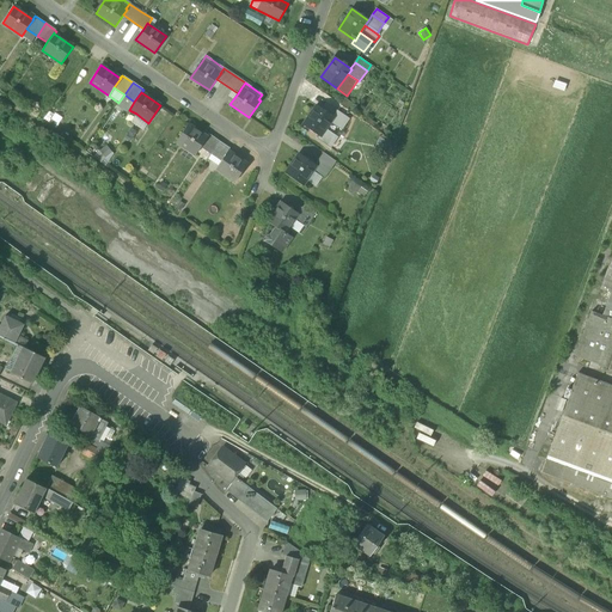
[(124,95),(118,103),(116,105),(127,112),(129,110),(134,102),(124,95)]
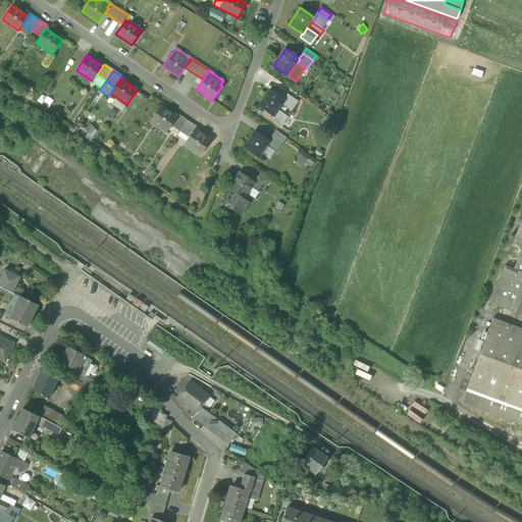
[(294,84),(290,89),(297,94),(301,88),(294,84)]
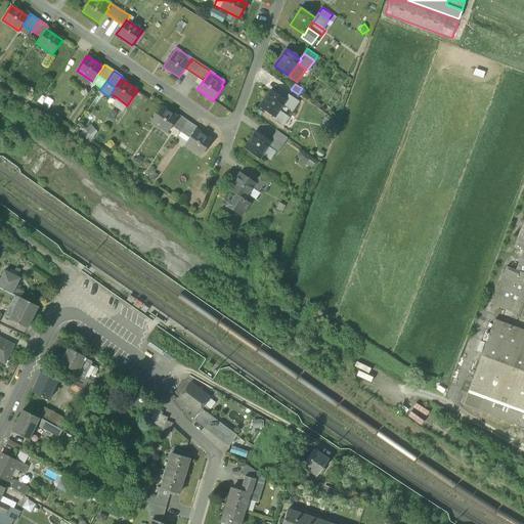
[(260,107),(273,117),(274,117),(278,111),(282,104),(286,100),(271,90),(260,107)]
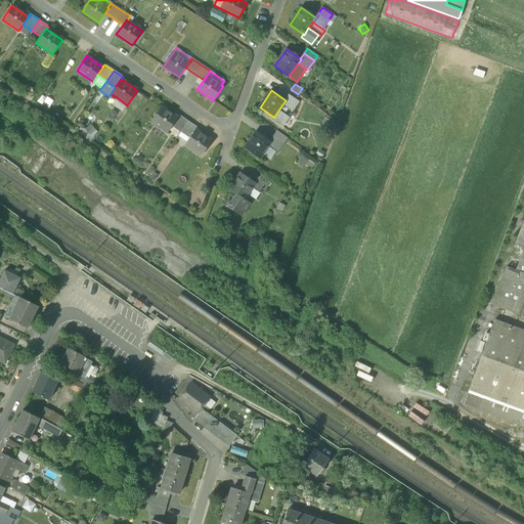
[(282,104),(293,112),(299,101),(289,94),(286,100),(282,104)]
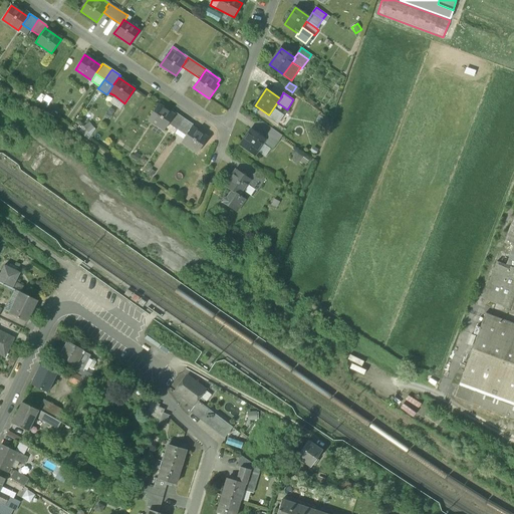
[(52,99),(46,94),(42,99),(49,104),(52,99)]
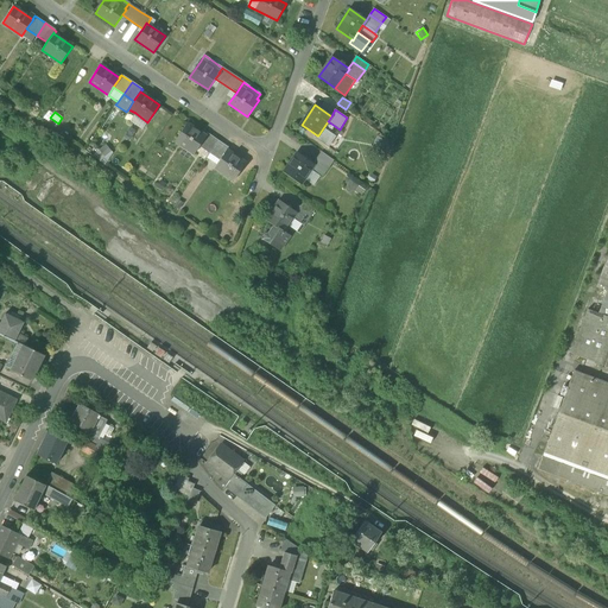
[(147,122),(135,113),(130,121),(141,130),(147,122)]
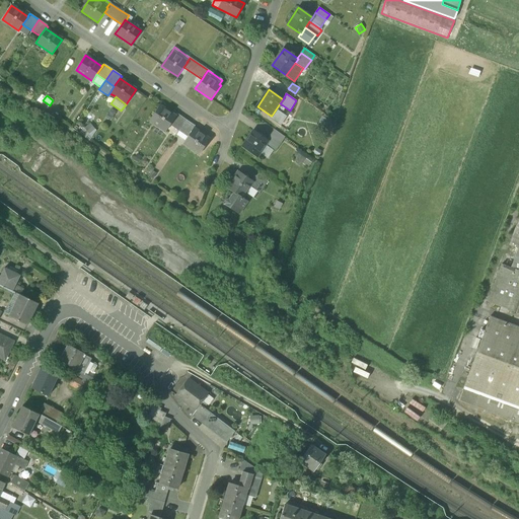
[(149,120),(166,131),(170,125),(176,117),(175,116),(159,105),(149,120)]
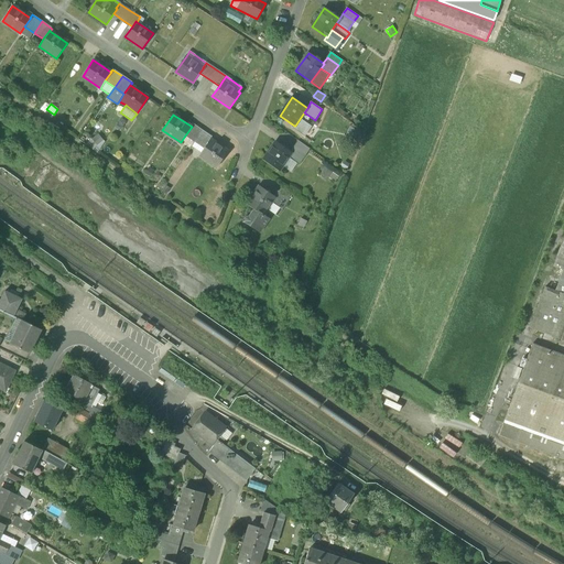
[(311,127),(300,119),(295,126),(294,126),(293,128),(304,136),(311,127)]
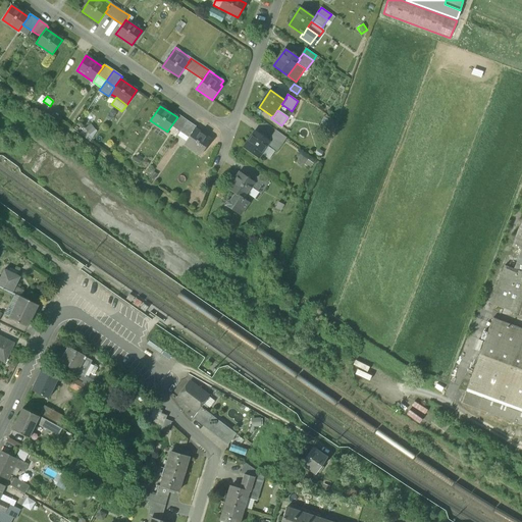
[(171,125),(180,132),(187,121),(177,114),(176,116),(177,117),(171,125)]
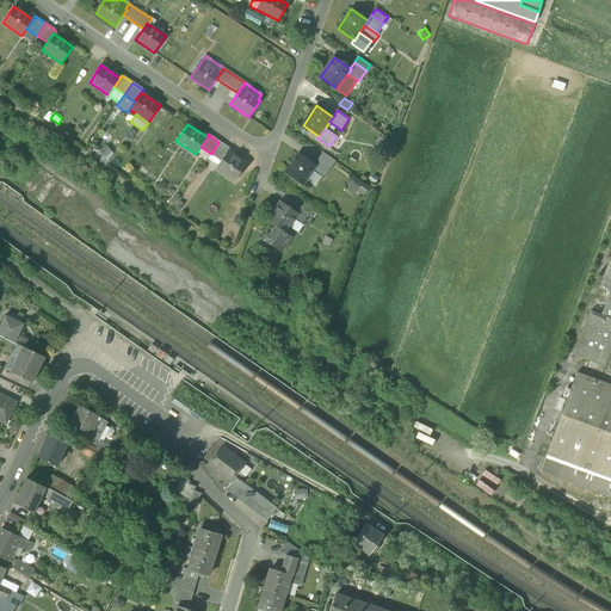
[(230,149),(218,142),(211,154),(221,160),(228,152),(230,149)]
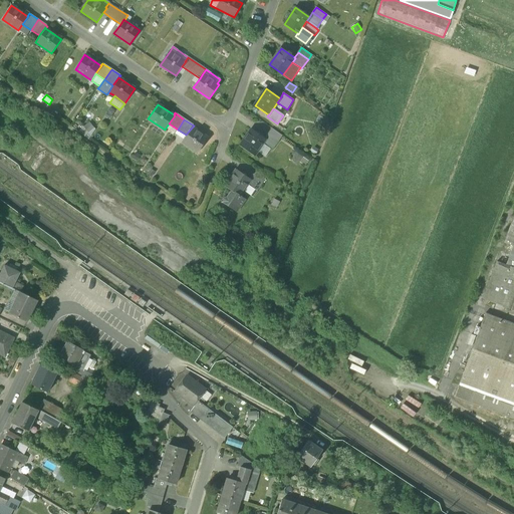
[(89,121),(83,126),(88,133),(94,127),(89,121)]
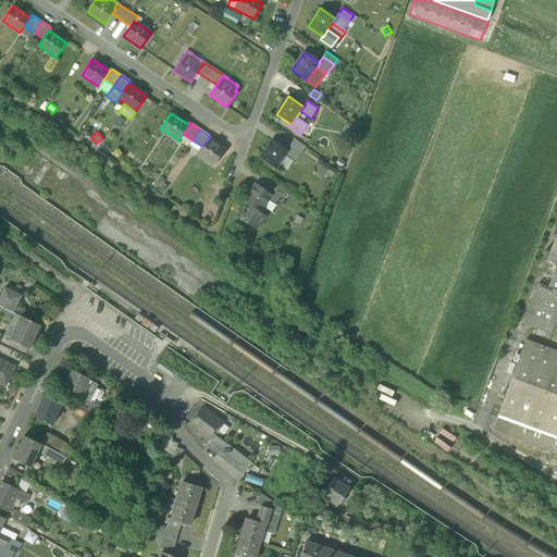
[(91,147),(96,144),(90,137),(87,140),(85,143),(91,147)]
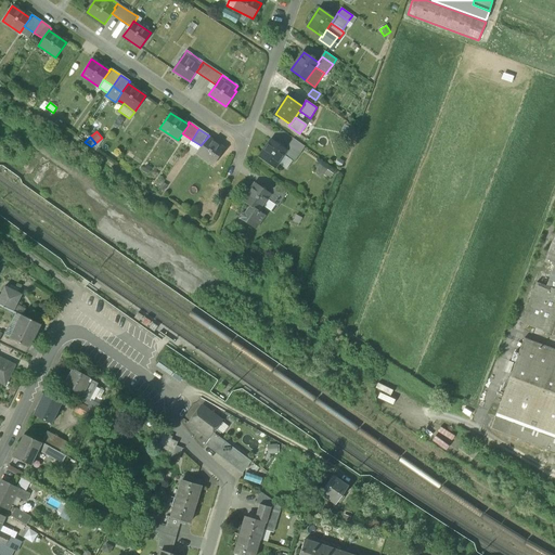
[(196,153),(214,165),(224,150),(207,138),(201,145),(197,151),(196,153)]
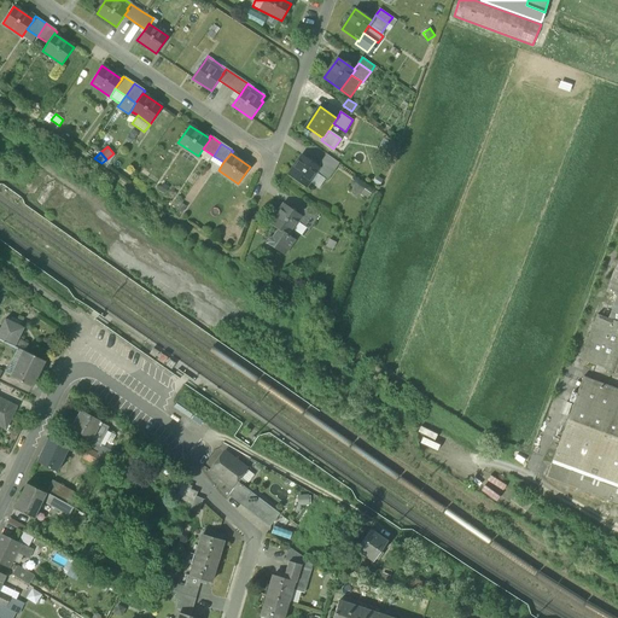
[(322,161),(336,169),(339,163),(327,155),(322,161)]
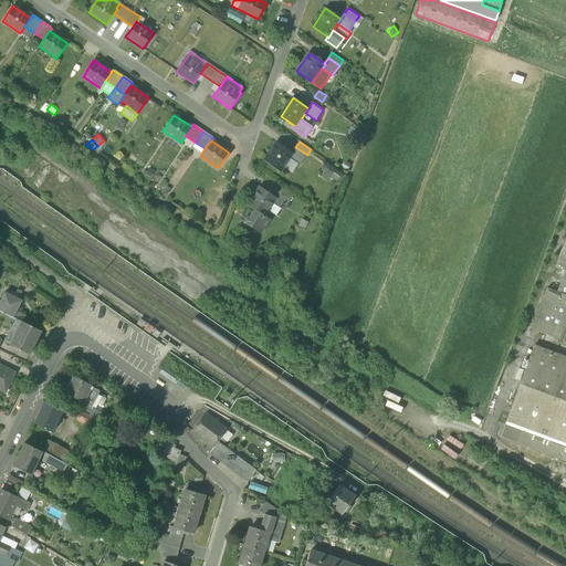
[(192,147),(201,154),(205,148),(196,143),(192,147)]
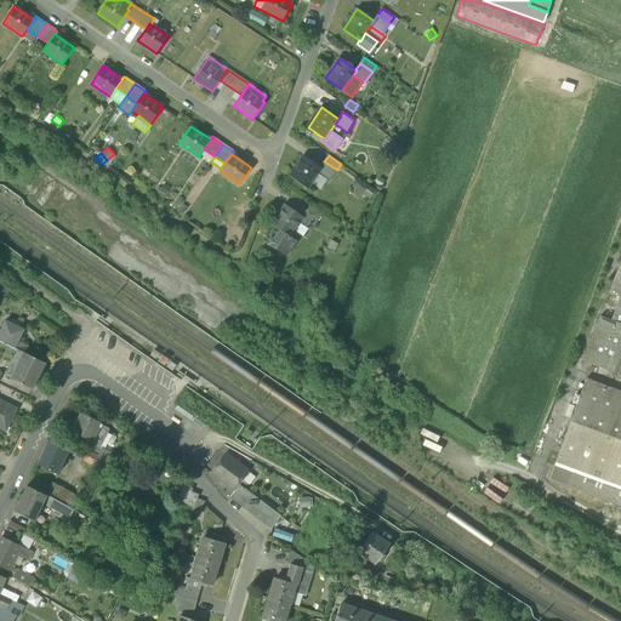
[(290,176),(307,188),(311,183),(317,174),(320,167),(303,157),(290,176)]
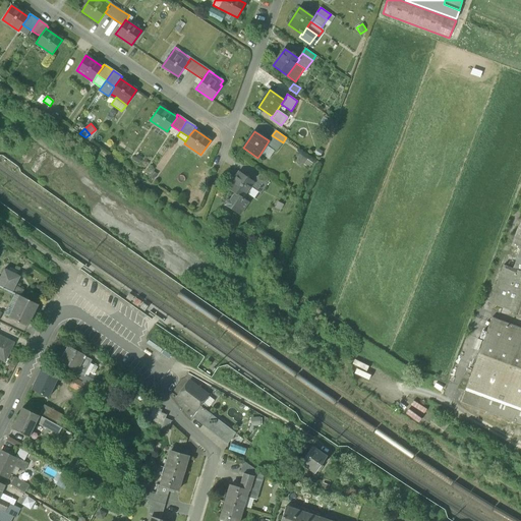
[(274,151),(276,152),(283,142),(272,135),(269,140),(266,146),(274,151)]
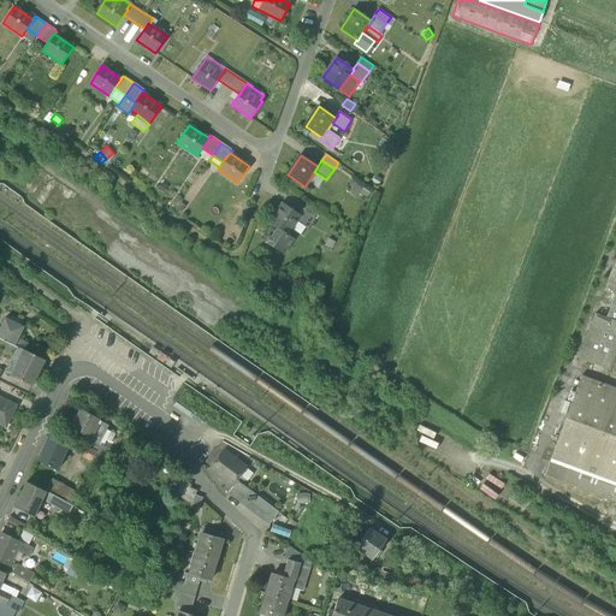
[(314,172),(308,182),(317,189),(324,178),(314,172)]
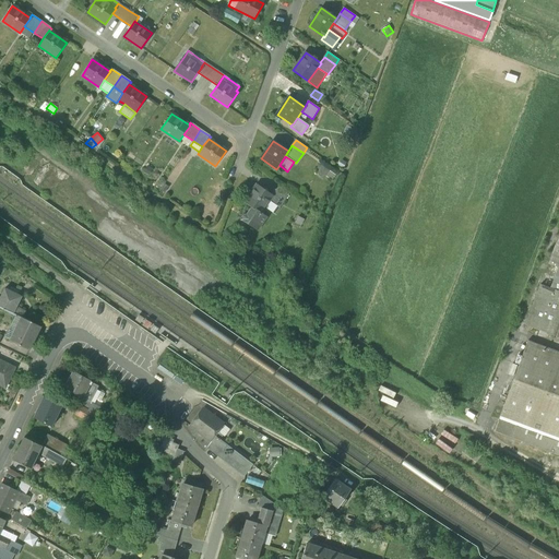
[(153,169),(147,165),(143,171),(149,176),(153,169)]
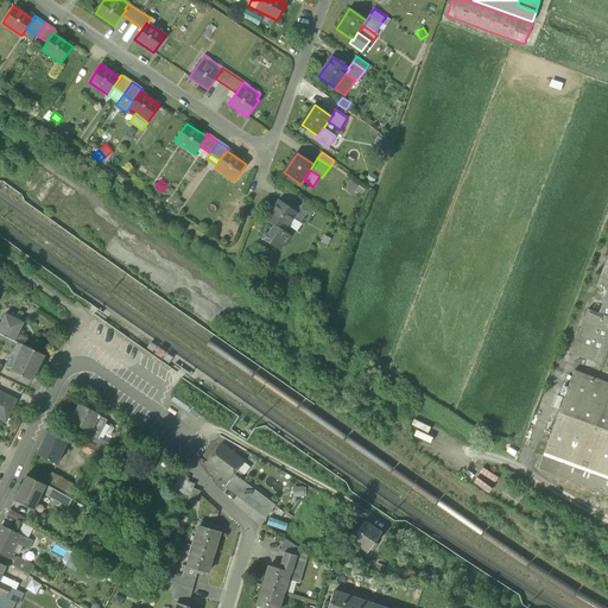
[(354,191),(358,185),(350,179),(343,189),(352,195),(354,191)]
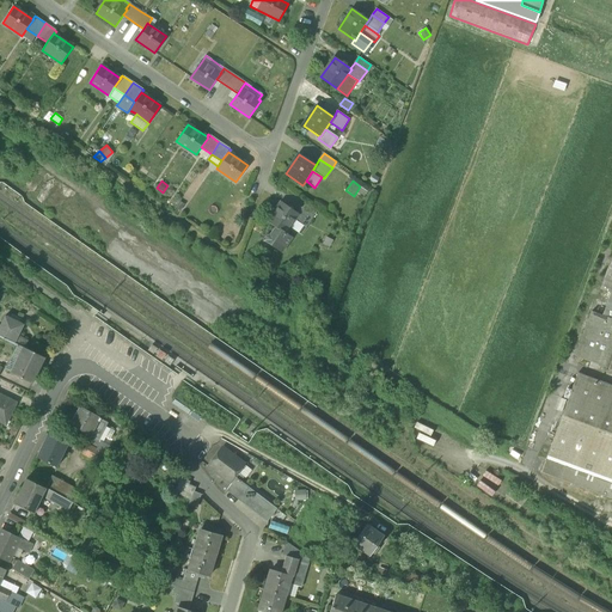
[(360,187),(356,193),(363,199),(368,193),(360,187)]
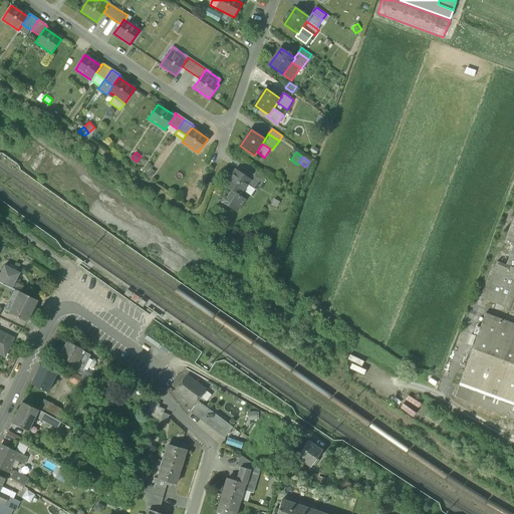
[(225,186),(232,192),(228,198),(223,198),(224,203),(236,212),(245,200),(239,196),(244,190),(247,185),(251,180),(250,179),(236,170),(225,186)]
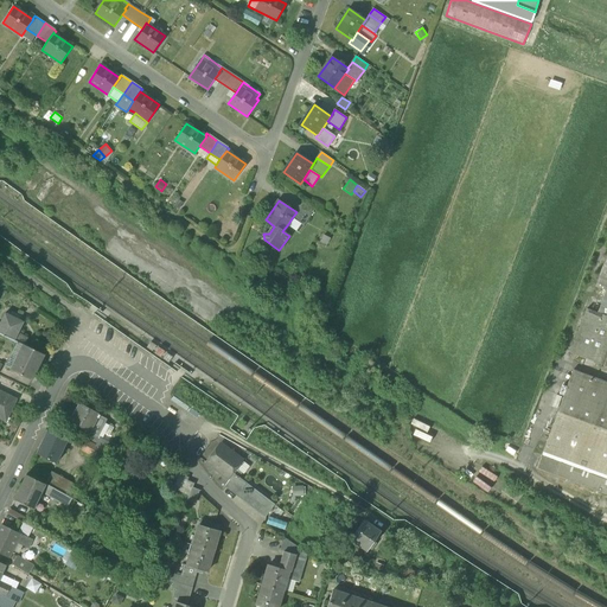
[(299,206),(311,215),(315,209),(304,200),(299,206)]
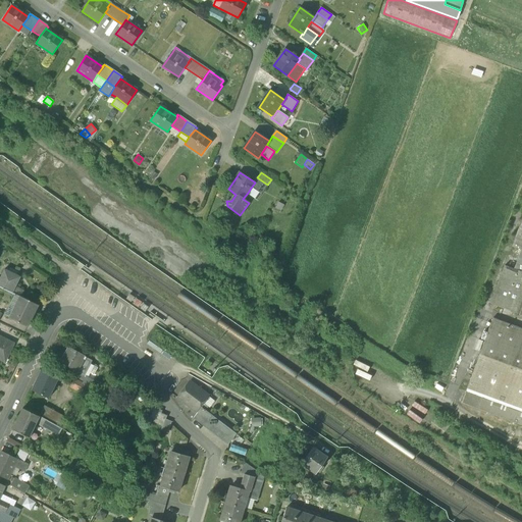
[(251,188),(261,194),(267,185),(257,177),(254,181),(255,183),(251,188)]
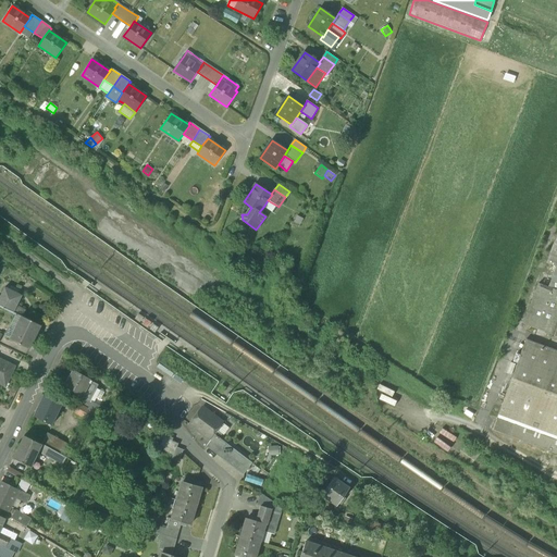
[(274,212),(279,207),(268,200),(264,206),(274,212)]
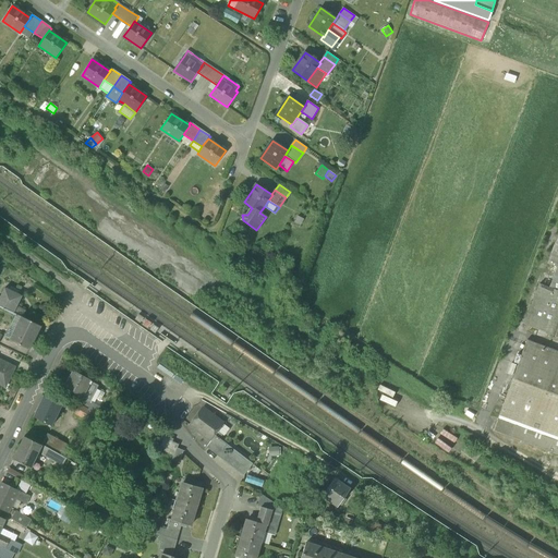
[(304,219),(298,216),(293,222),(301,226),(304,219)]
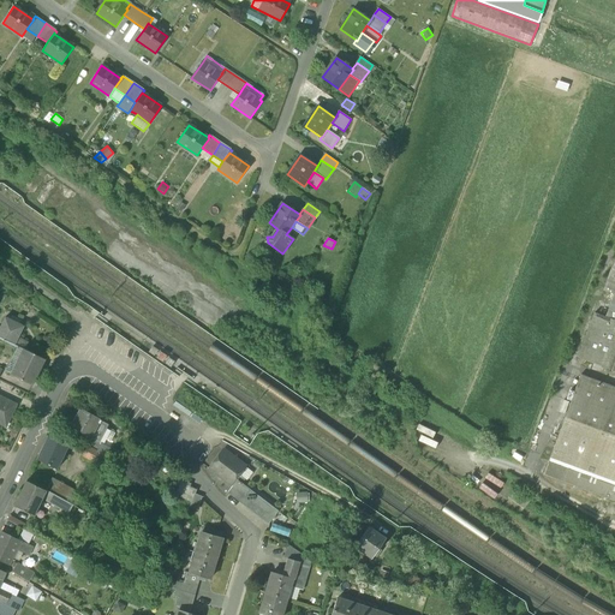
[(614,256),(603,291),(614,294),(605,317),(595,314),(581,347),(614,359),(614,256)]
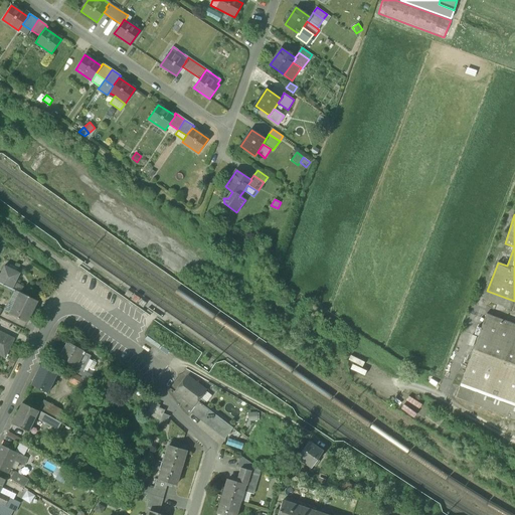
[(256,243),(252,249),(261,255),(266,249),(256,243)]
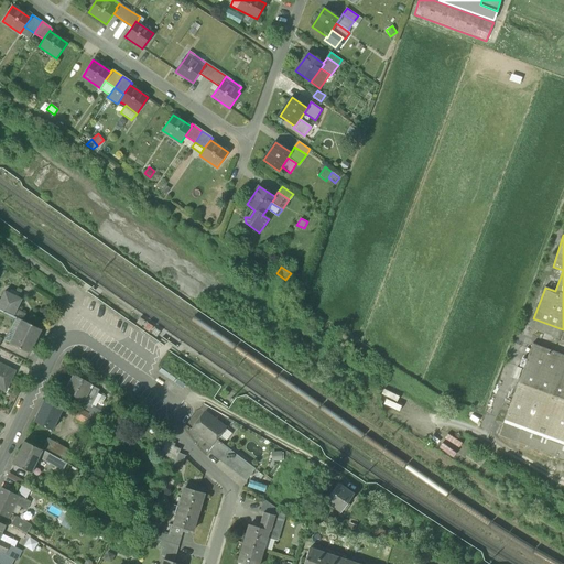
[(22,321),(21,320),(13,316),(17,311),(22,300),(4,291),(0,301),(0,311),(15,318),(21,321),(10,344),(11,344),(30,354),(42,329),(22,321)]
